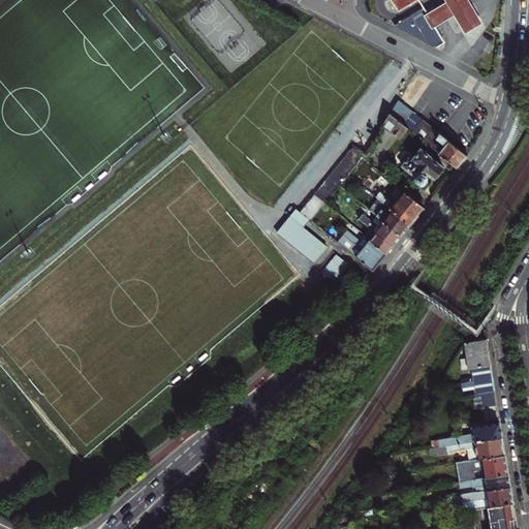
[(392,0),(398,10),(414,2),(414,1),(416,0),(392,0)]
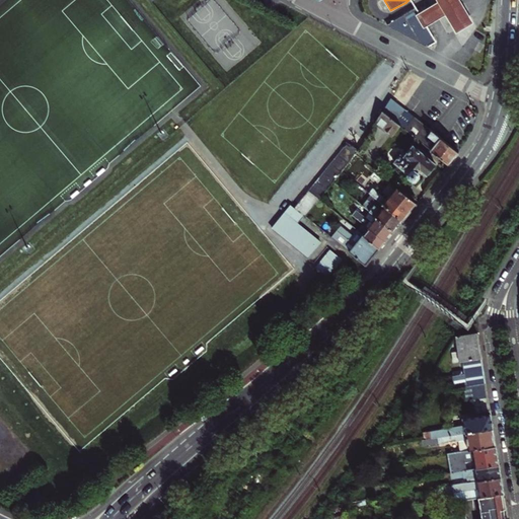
[(436,0),(438,2),(419,14),(421,17),(420,17),(426,28),(446,16),(447,18),(456,33),(475,22),(460,0),(436,0)]
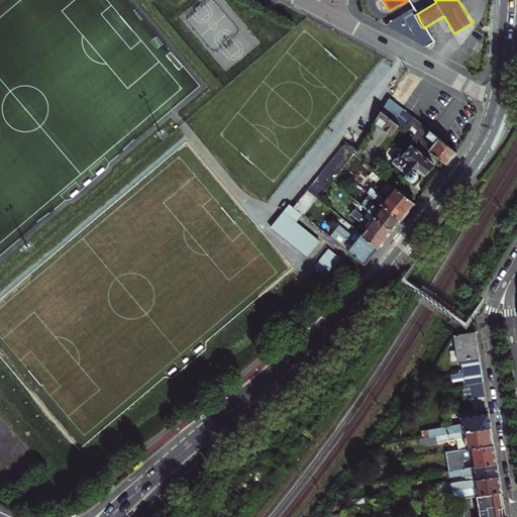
[(386,25),(423,46),(431,40),(426,31),(424,28),(418,17),(419,17),(417,14),(414,8),(386,25)]
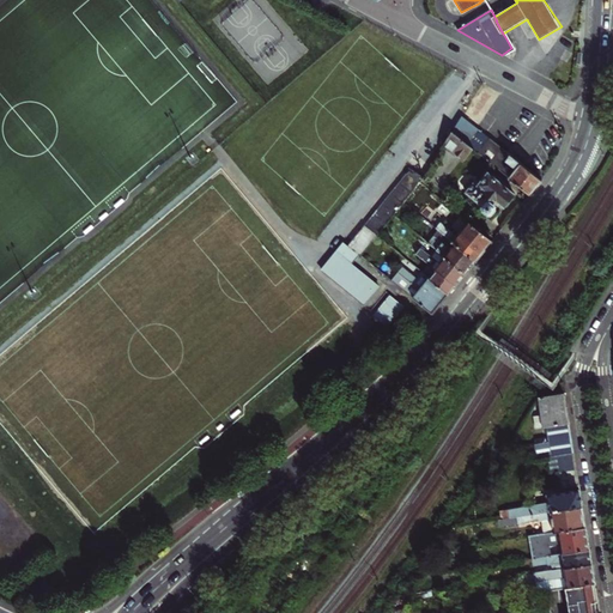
[(468,114),(477,119),(492,96),(485,90),(478,99),(477,98),(473,103),(475,104),(468,114)]
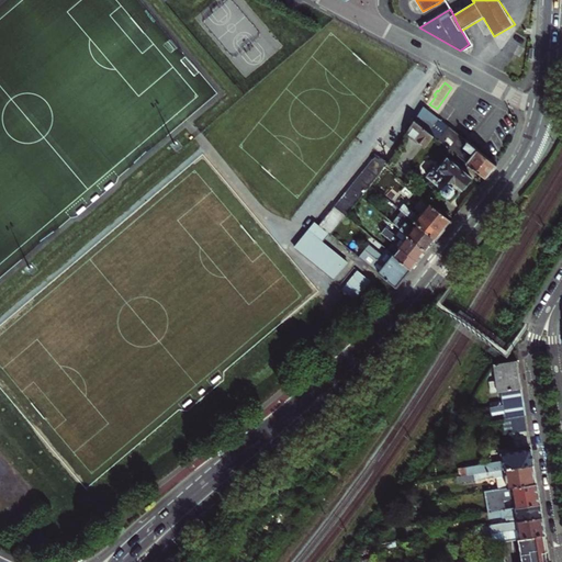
[(415,121),(424,128),(435,115),(424,107),(415,121)]
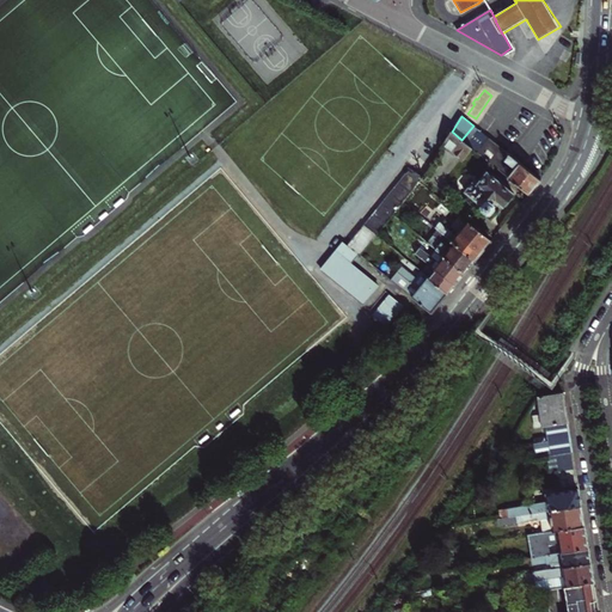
[(472,148),(461,140),(452,132),(444,145),(463,160),(472,148)]
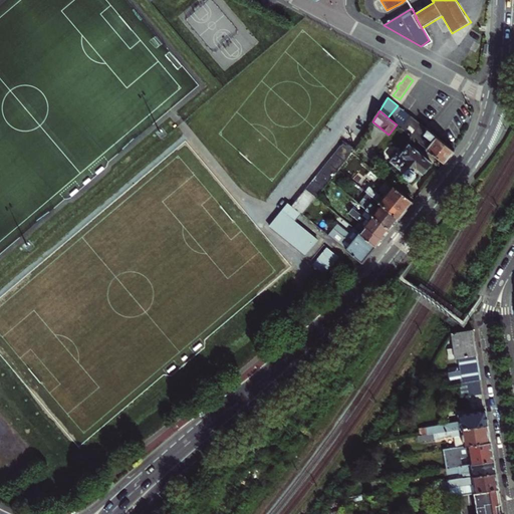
[(411,117),(402,129),(445,162),(450,156),(454,151),(417,120),(411,116),(411,117)]
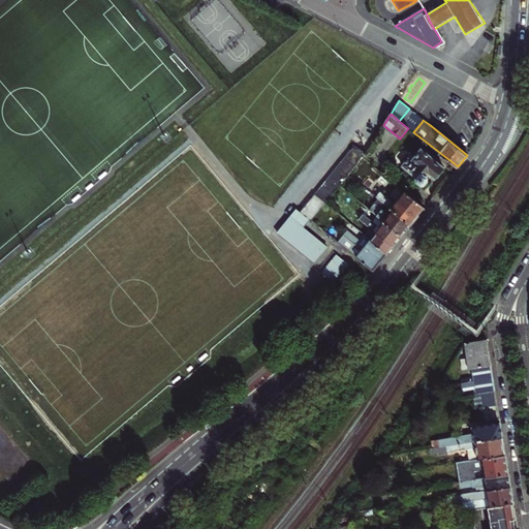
[(305,228),(340,185),(349,174),(363,157),(366,153),(355,146),(302,213),(298,211),(279,234),(316,263),(329,248),(305,228)]
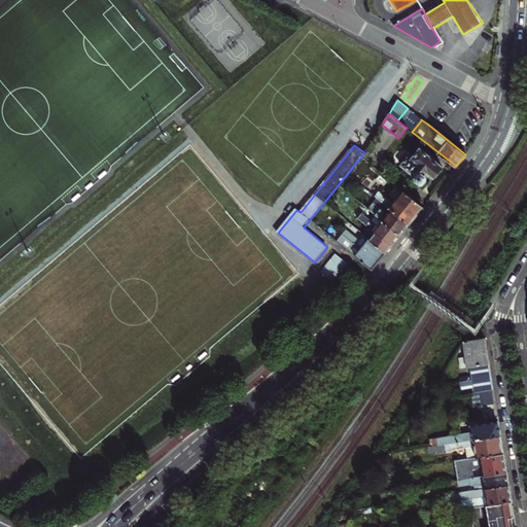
[(410,156),(401,167),(410,174),(412,174),(418,178),(418,180),(424,185),(426,185),(429,182),(429,179),(427,178),(429,176),(430,174),(436,178),(438,178),(445,172),(445,169),(421,149),(413,159),(410,156)]
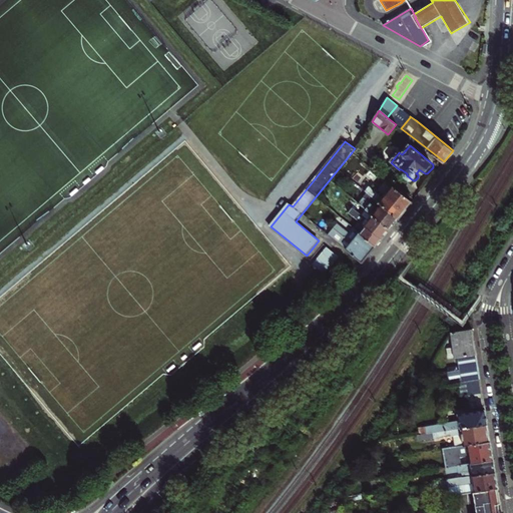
[(366,191),(381,203),(398,217),(406,209),(412,200),(394,186),(384,198),(383,196),(370,185),(366,191)]
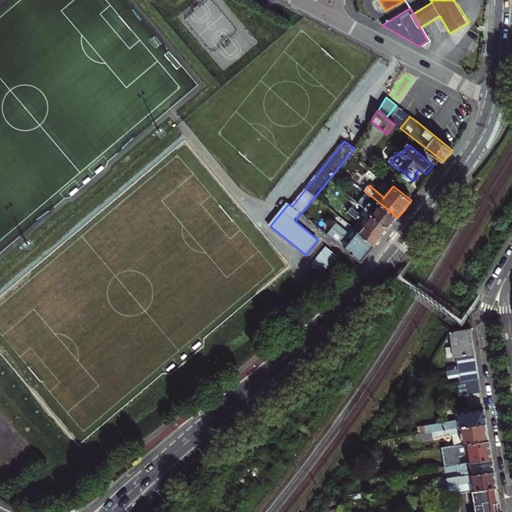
[(356,201),(365,208),(389,228),(393,222),(397,217),(380,203),(375,209),(375,207),(360,195),(356,201)]
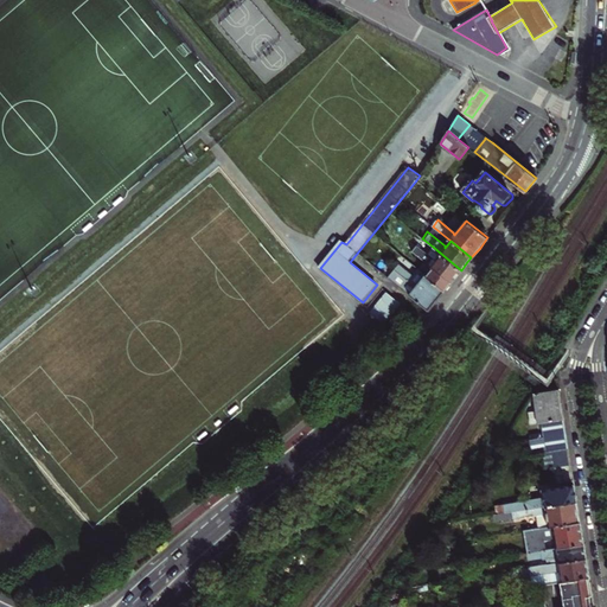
[(433,247),(422,238),(416,246),(427,254),(433,247)]
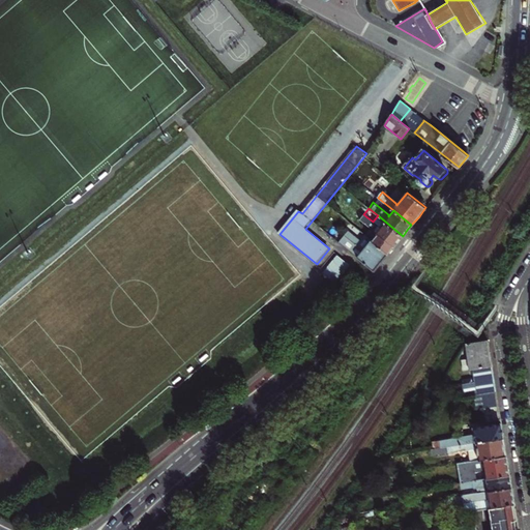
[(403,236),(378,215),(373,222),(363,214),(360,218),(371,228),(378,234),(373,241),(388,254),(395,245),(403,236)]
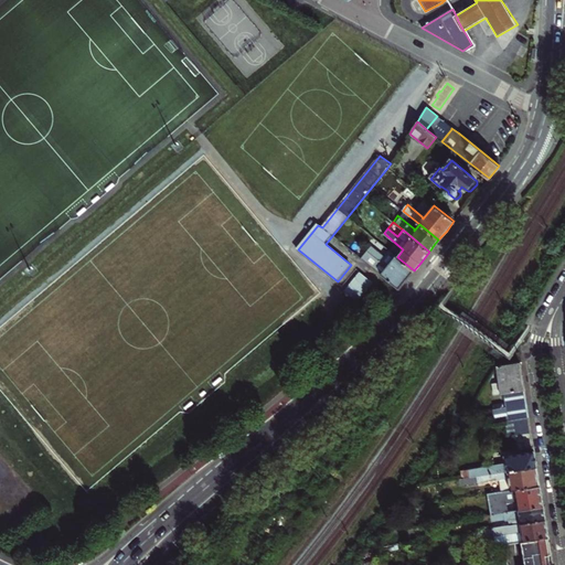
[(395,243),(388,251),(397,257),(403,249),(395,243)]
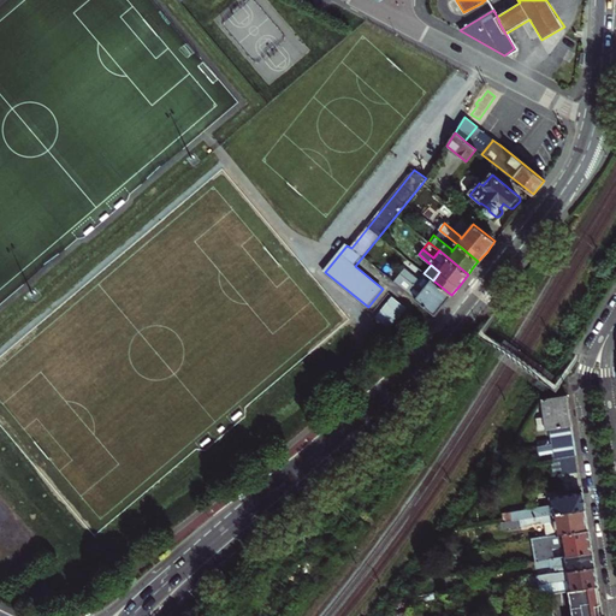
[(451,295),(433,280),(424,273),(419,279),(404,268),(394,280),(434,315),(444,303),(451,295)]
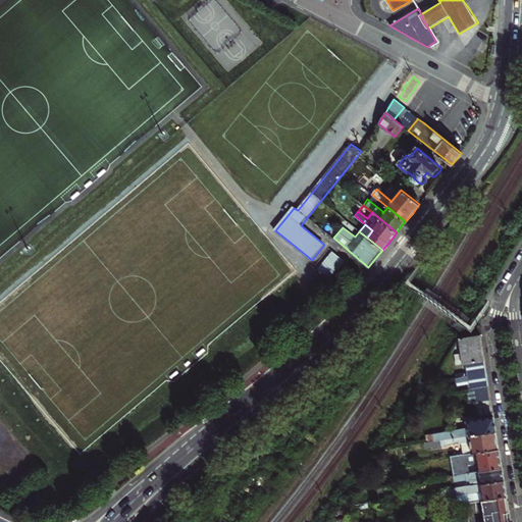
[(333,252),(319,269),(332,279),(346,262),(333,252)]
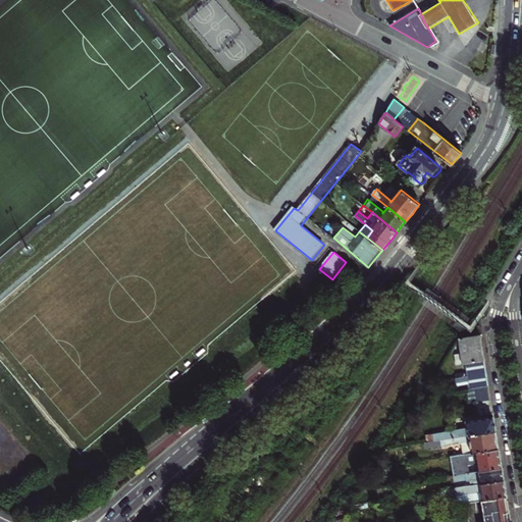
[(454,366),(465,364),(484,361),(483,350),(480,334),(459,337),(461,354),(452,356),(454,366)]
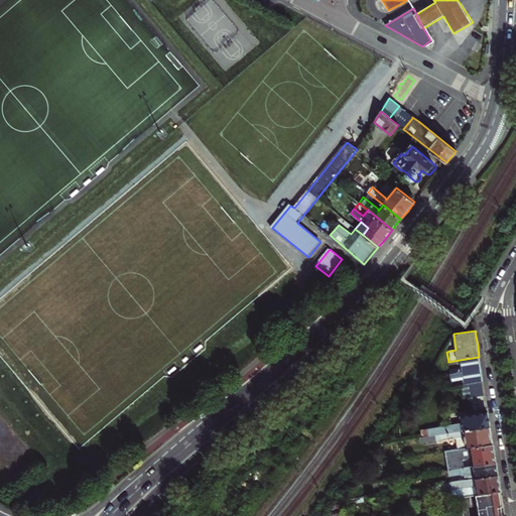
[(460,360),(462,372),(481,369),(480,363),(479,357),(460,360)]
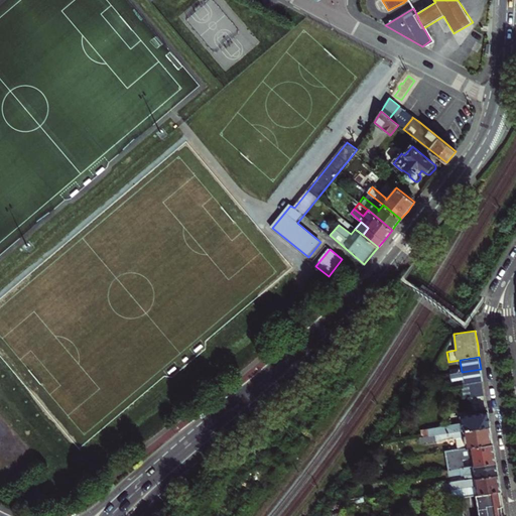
[(481,369),(462,372),(449,374),(452,386),(462,385),(483,381),(482,376),(481,369)]
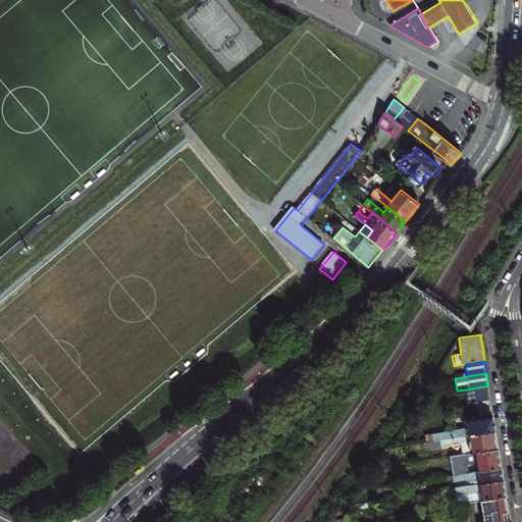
[(488,385),(467,389),(468,396),(489,393),(488,385)]
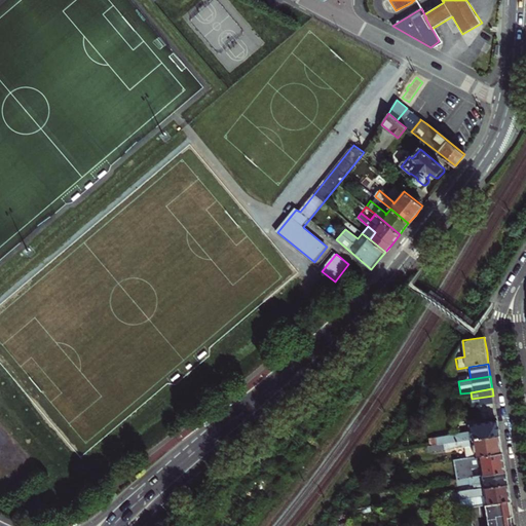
[(493,396),(472,399),(473,406),(479,405),(495,403),(493,396)]
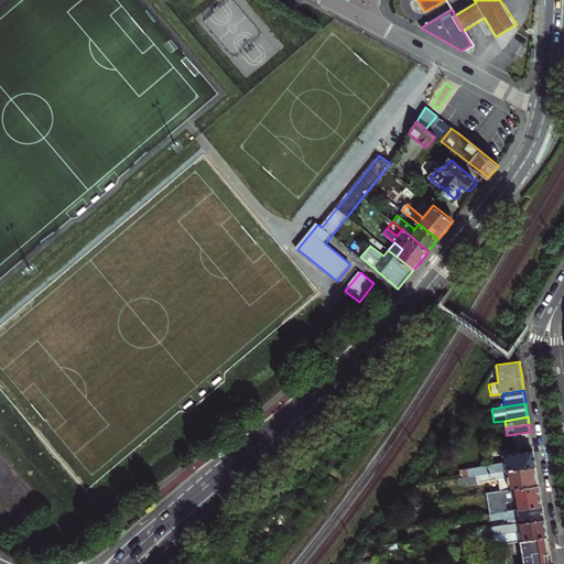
[(513,434),(514,442),(532,438),(531,432),(513,434)]
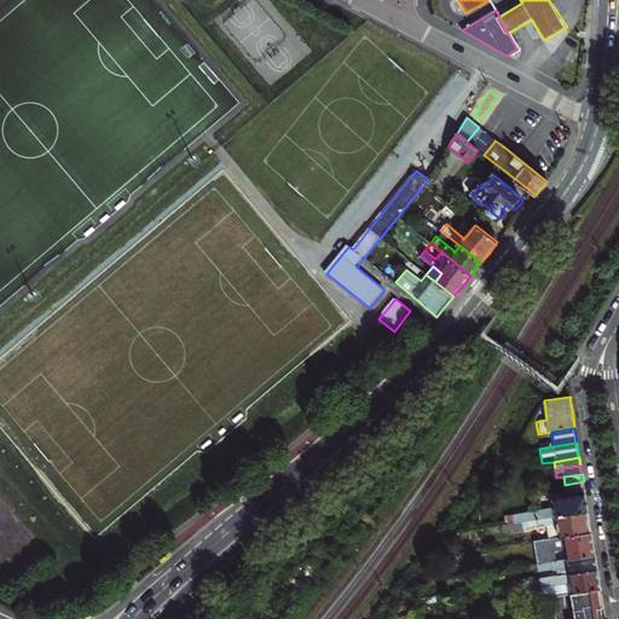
[(584,481),(565,485),(566,493),(585,490),(584,481)]
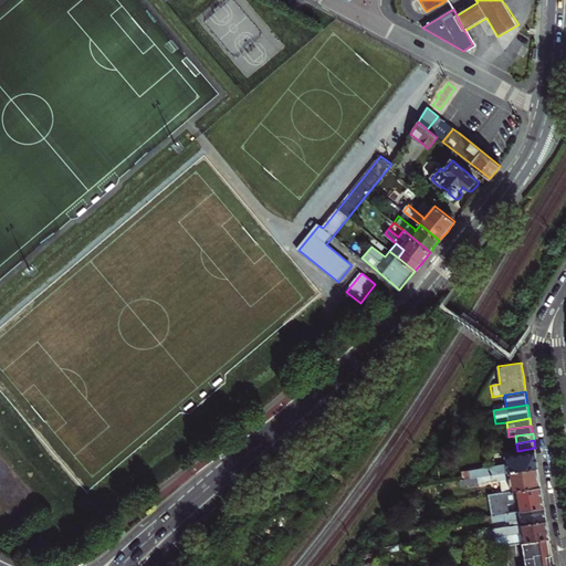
[(478,477),(538,468),(537,460),(535,452),(506,458),(507,464),(470,471),(471,478),(478,477)]
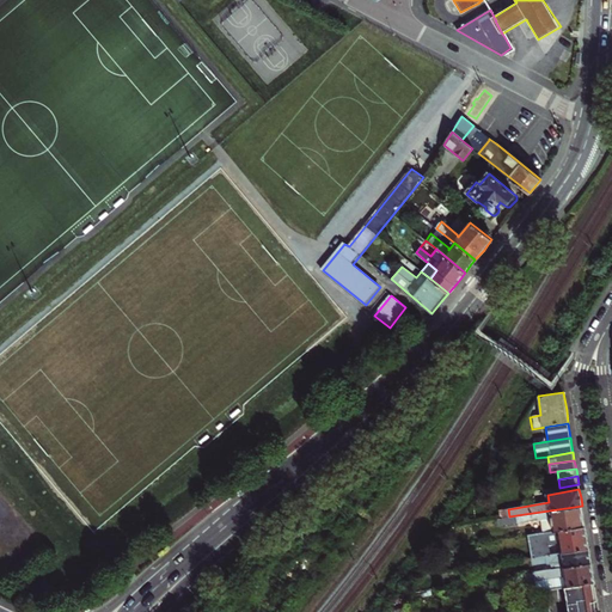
[(551,520),(554,531),(585,526),(583,516),(582,506),(516,515),(509,516),(502,518),(503,524),(518,521),(518,524),(548,519),(551,520)]
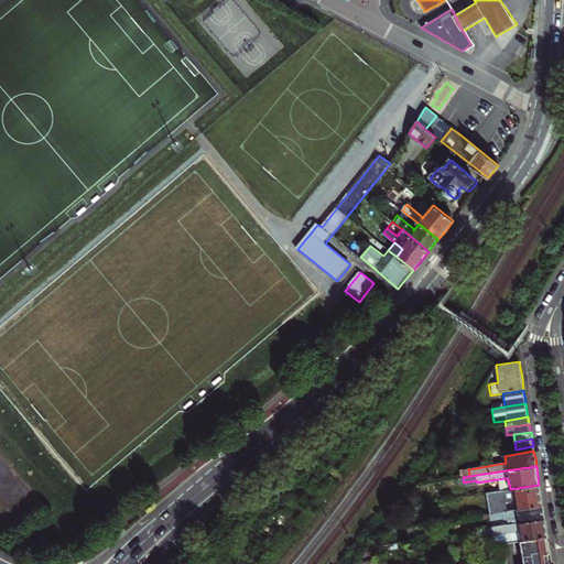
[(518,510),(543,506),(541,496),(539,485),(510,489),(489,494),(490,500),(516,497),(518,510)]
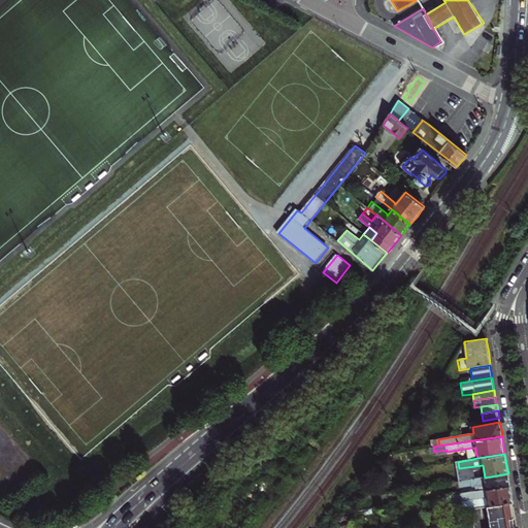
[(476,492),(509,486),(509,481),(508,473),(485,477),(450,483),(451,489),(471,486),(471,487),(475,486),(476,492)]
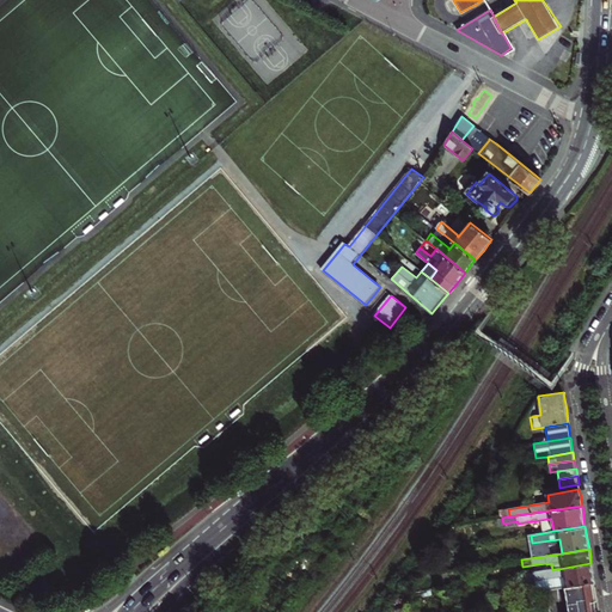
[(565,586),(594,582),(593,574),(591,563),(552,570),(515,576),(516,582),(526,581),(527,583),(536,582),(554,579),(555,588),(565,586)]
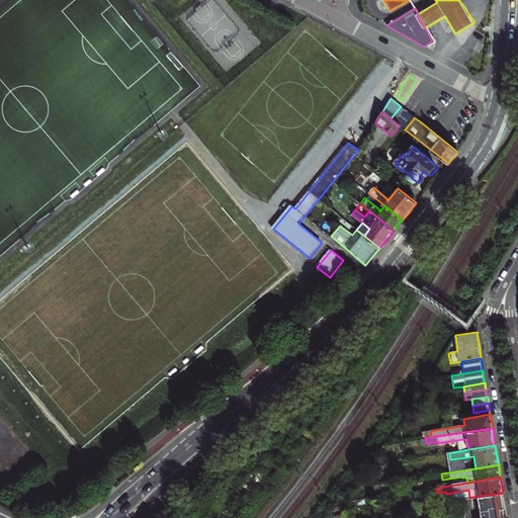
[(468,490),(453,493),(454,500),(469,498),(468,490)]
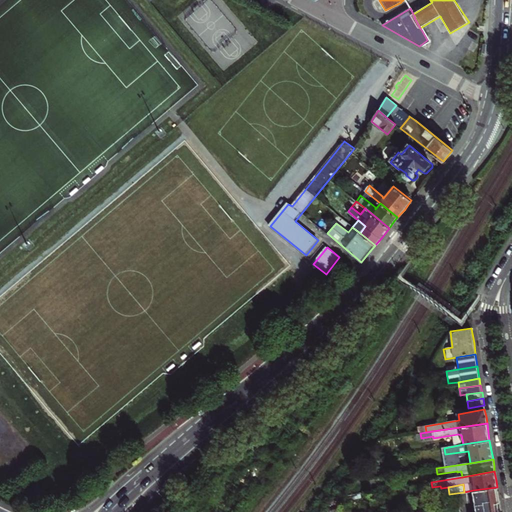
[(497,488),(497,487),(473,490),(476,511),(501,511),(499,511),(498,508),(498,502),(499,502),(498,490),(497,488)]
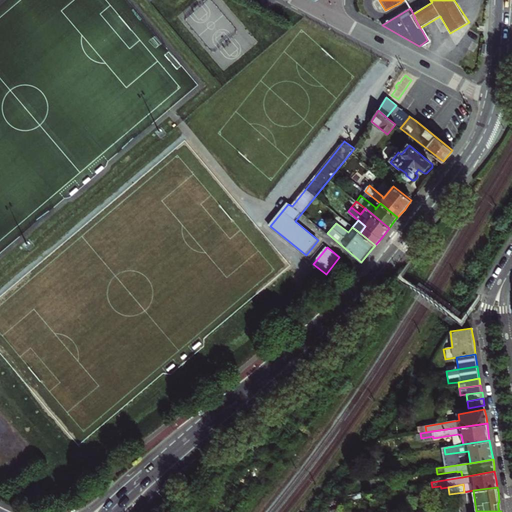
All buildings are outlined.
